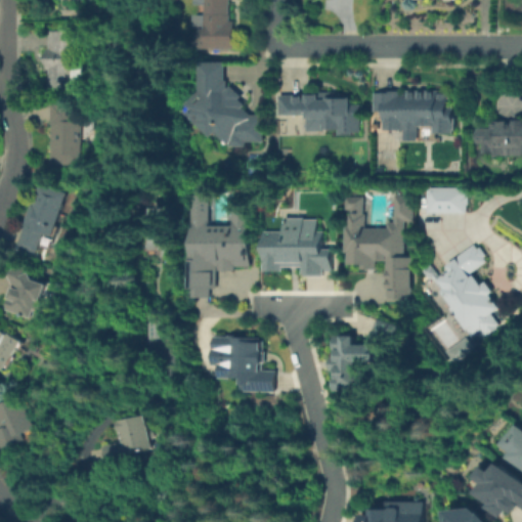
[(237,0),(237,3),(237,5),(229,5),(228,24),(234,24),(234,31),(236,31),(235,48),(201,47),(203,0),(237,0)]
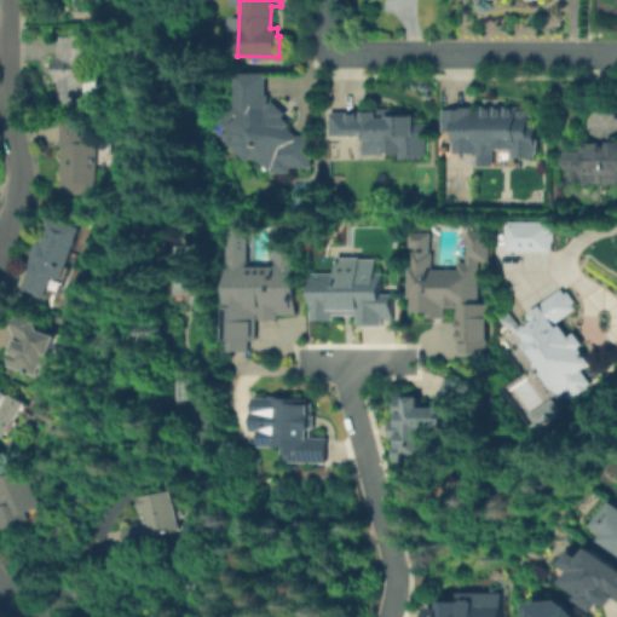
[(82,108),(55,108),(55,84),(52,84),(52,61),(55,61),(53,39),(91,39),(91,65),(81,65),(81,81),(93,81),(93,99),(81,99),(82,108)]
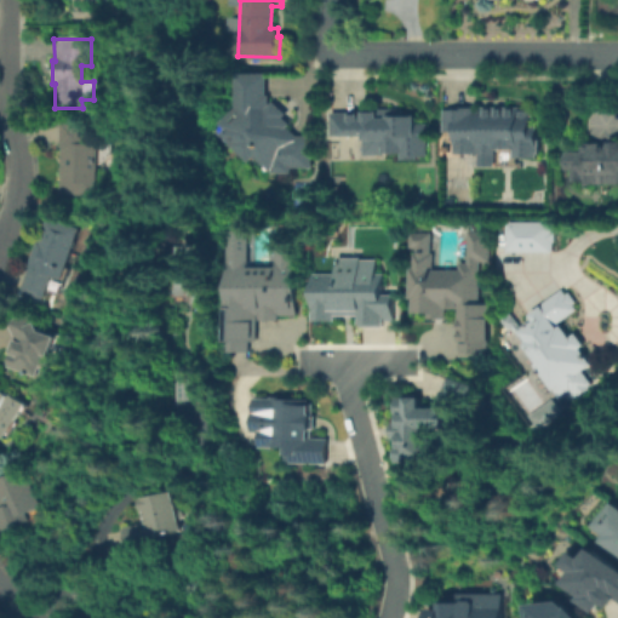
[(240,68),(268,68),(268,91),(270,91),(270,102),(275,97),(286,110),(282,113),(290,121),(286,124),(295,133),(313,135),(310,166),(292,165),(292,170),(269,169),(263,170),(250,155),(251,154),(234,137),(235,136),(227,126),(230,122),(224,116),(239,102),(240,68)]
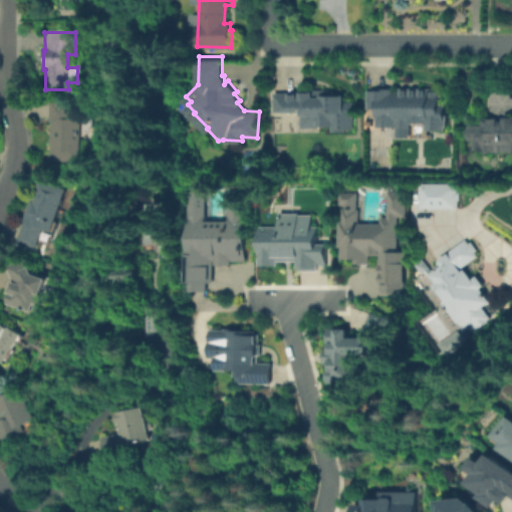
[(429,87),(429,90),(439,90),(439,103),(445,103),(445,128),(426,128),(426,120),(412,120),(412,132),(398,132),(398,124),(377,123),(377,106),(368,106),(368,87),(394,87),(394,90),(398,90),(398,87),(429,87)]
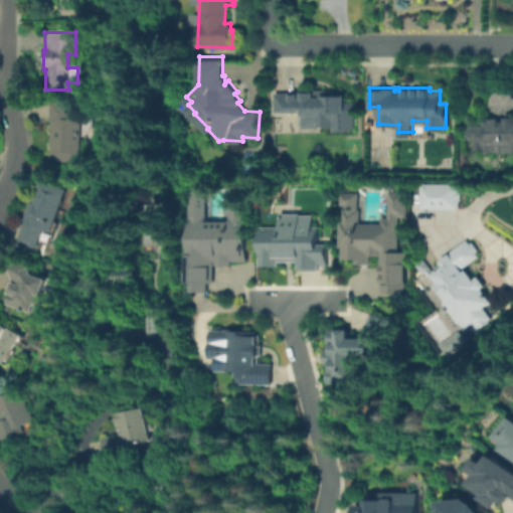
[(314,89),(314,90),(331,91),(331,94),(343,94),(343,103),(352,103),(352,128),(344,128),(344,131),(331,131),(331,125),(318,125),(318,127),(301,127),(301,114),(302,114),(302,109),(275,109),(275,92),(301,92),(301,89),(314,89)]
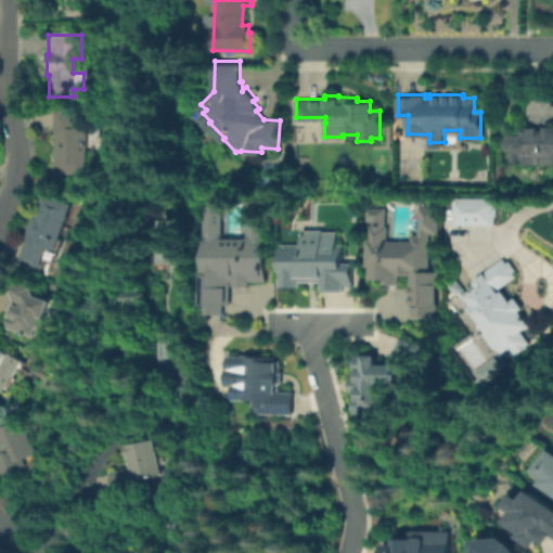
[(82,177),(50,177),(51,156),(50,129),(51,112),(74,113),(74,130),(84,131),(82,177)]
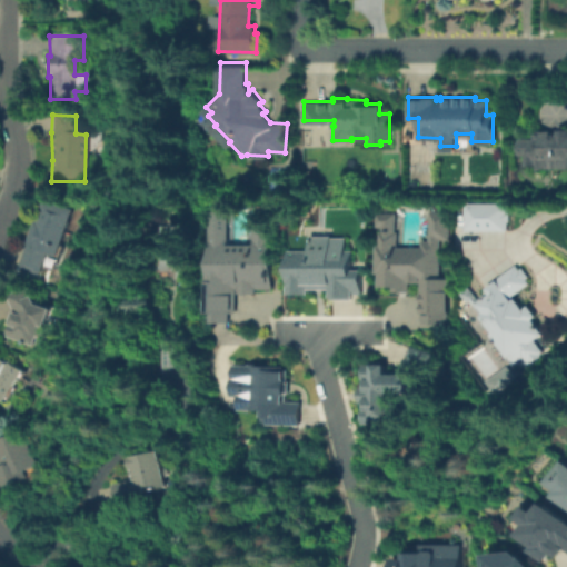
[(533,138),(566,138),(566,171),(531,170),(533,138)]
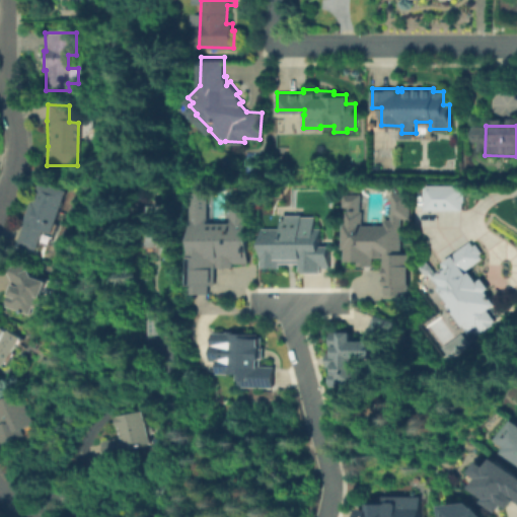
[(32,253),(13,246),(18,230),(19,225),(26,204),(28,204),(34,185),(62,194),(47,236),(39,234),(32,253)]
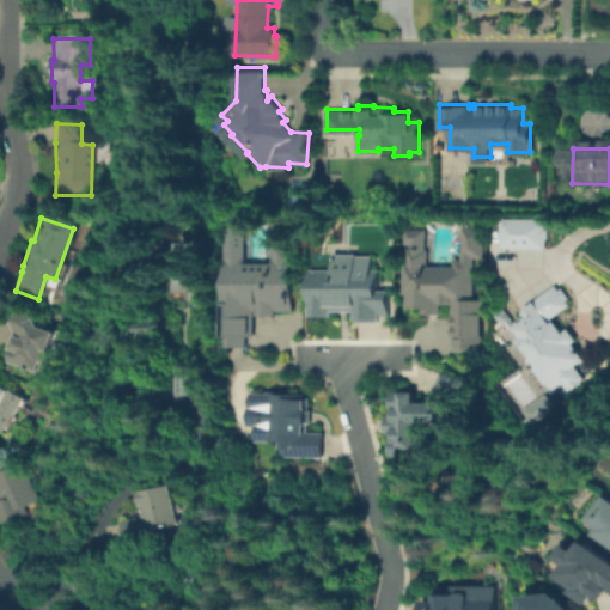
[(544,218),(544,229),(546,229),(546,238),(544,238),(544,248),(499,248),(499,218),(544,218)]
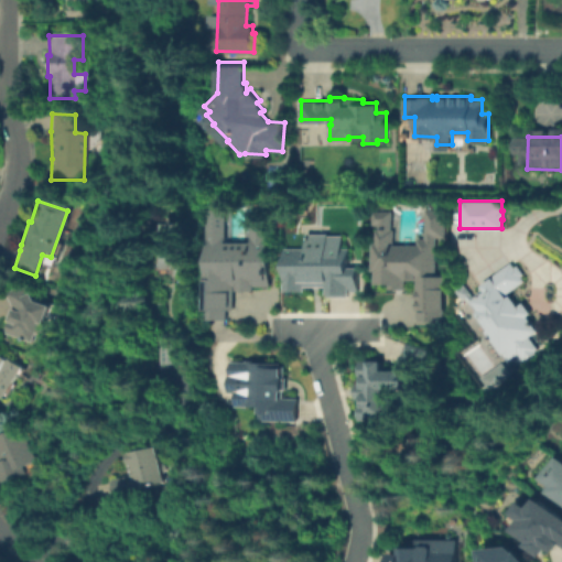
[(263,205),(263,222),(266,222),(266,235),(269,235),(269,284),(252,284),(252,289),(235,289),(235,284),(234,284),(234,307),(228,307),(228,315),(206,315),(206,304),(213,304),(213,271),(207,271),(207,236),(206,236),(206,208),(224,208),(224,236),(223,236),(223,238),(249,238),(249,236),(248,236),(248,222),(249,222),(249,205),(263,205)]
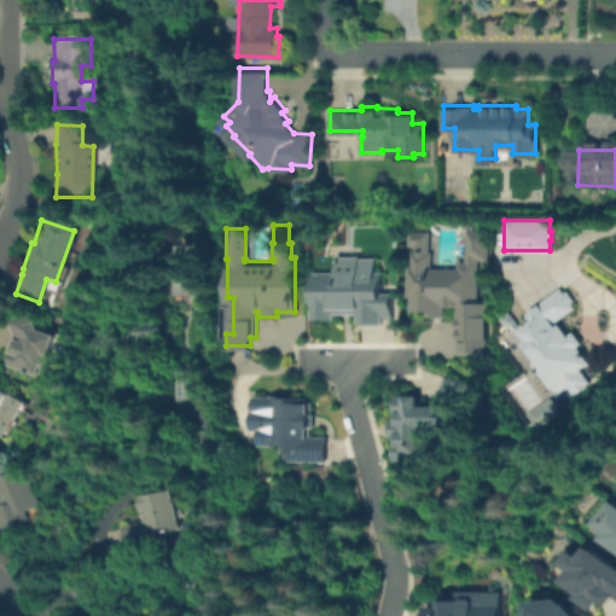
[(474,262),(474,303),(482,303),(482,317),(483,317),(483,352),(458,352),(458,338),(455,337),(455,318),(454,318),(454,307),(443,307),(443,314),(425,314),(425,308),(408,308),(408,294),(405,294),(405,265),(408,265),(408,251),(411,251),(411,247),(404,247),(404,233),(425,233),(425,251),(429,251),(429,267),(453,267),(453,262),(460,262),(460,232),(482,232),(482,262),(474,262)]
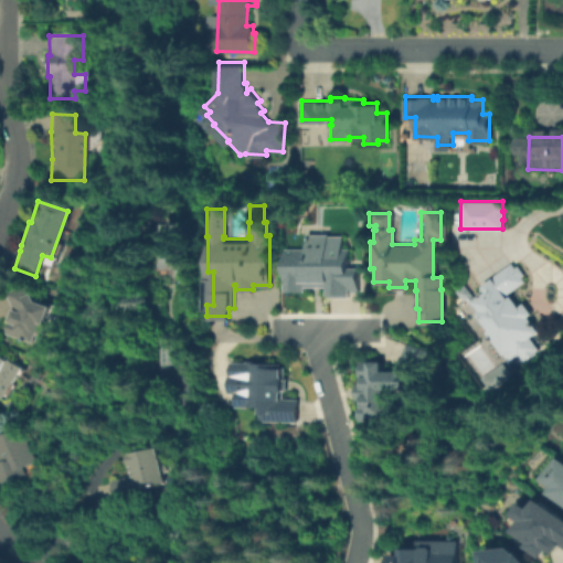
[(183,279),(171,279),(171,272),(157,272),(158,242),(160,242),(160,227),(184,227),(183,279)]
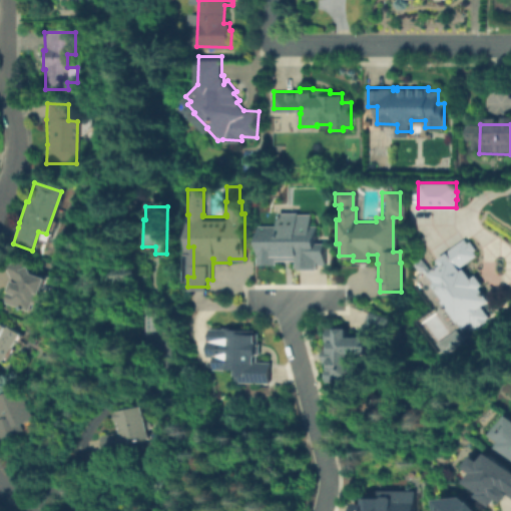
[(253,226),(275,226),(275,213),(295,213),(294,216),(308,214),(308,226),(314,225),(314,245),(322,244),(322,266),(313,266),(312,270),(293,271),(293,262),(274,262),(274,267),(253,267),(253,226)]
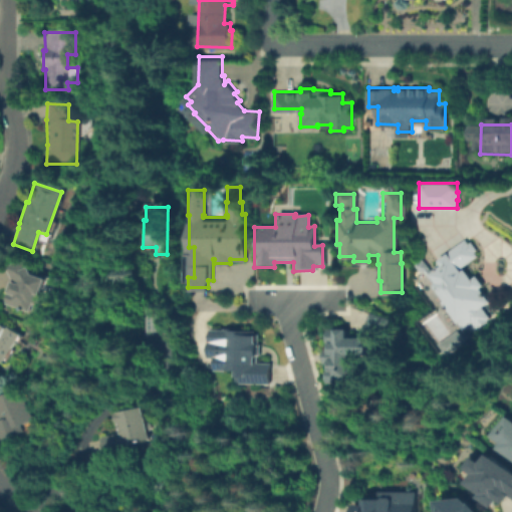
[(477,256),(461,267),(463,270),(466,267),(473,278),(477,275),(484,284),(480,287),(490,300),(481,306),(488,317),(475,325),(472,321),(462,328),(458,321),(458,320),(443,300),(446,298),(434,284),(438,281),(435,277),(431,279),(427,273),(442,261),(440,259),(447,253),(465,240),(468,244),(471,242),(477,250),(474,252),(477,256)]
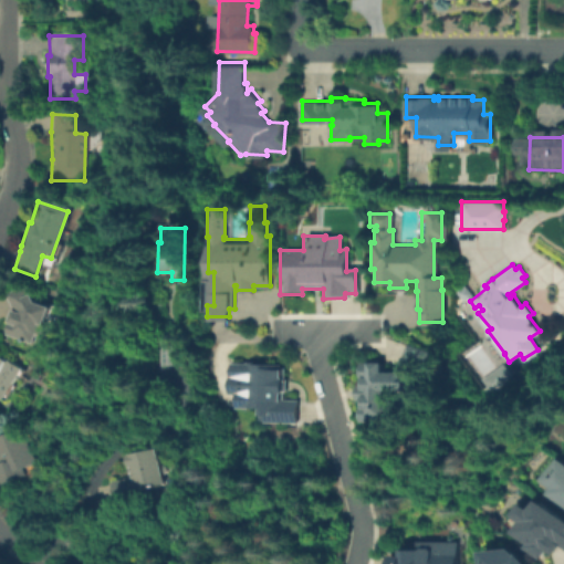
[(32,346),(4,336),(12,315),(4,296),(25,286),(32,303),(49,310),(41,336),(37,335),(32,346)]
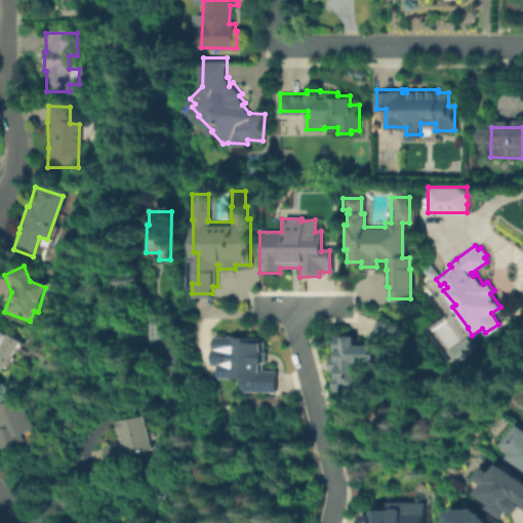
[(168,340),(149,342),(148,319),(167,318),(168,340)]
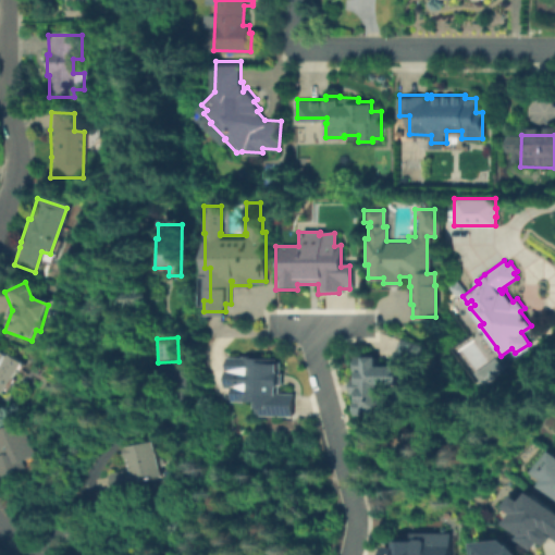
[(357,416),(357,395),(353,395),(353,381),(357,380),(357,358),(379,357),(379,367),(393,366),(403,340),(423,347),(412,378),(408,375),(405,385),(390,385),(390,404),(383,404),(383,416),(357,416)]
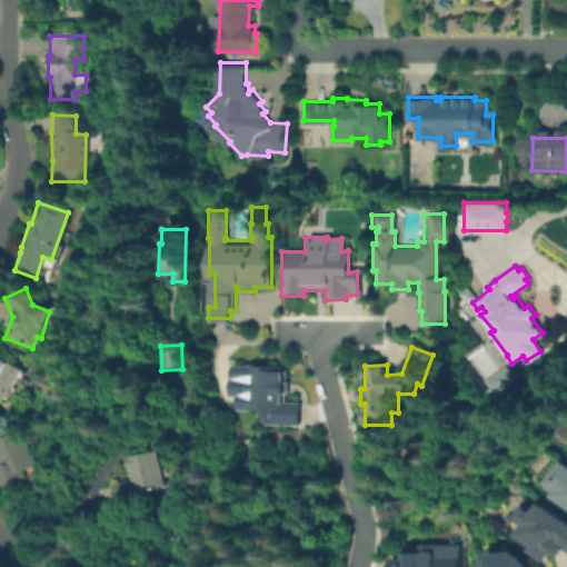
[(2,405),(0,403),(0,362),(19,375),(2,405)]
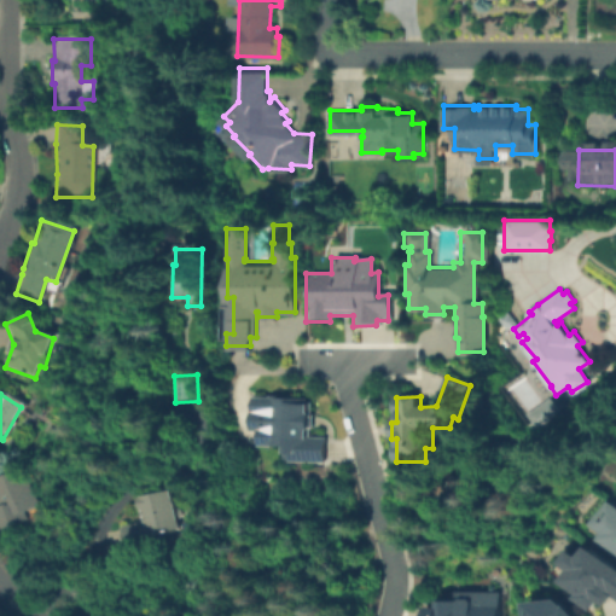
[(551,396),(559,410),(539,423),(530,410),(551,396)]
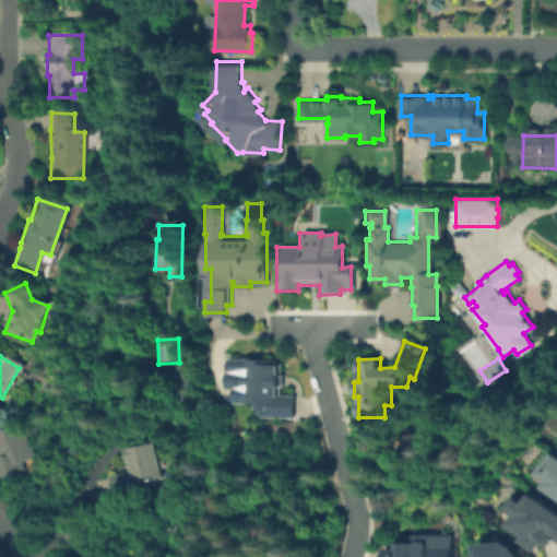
[(291,419),(291,396),(274,395),(276,359),(224,359),(223,404),(253,404),(253,418),(291,419)]
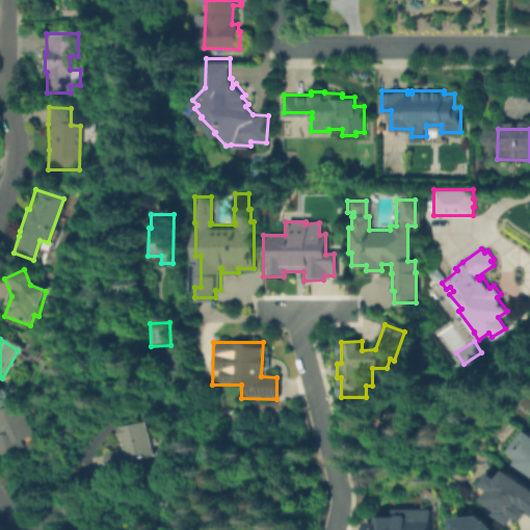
[(0,411),(8,408),(9,411),(19,407),(30,438),(19,442),(21,448),(0,456),(0,411)]
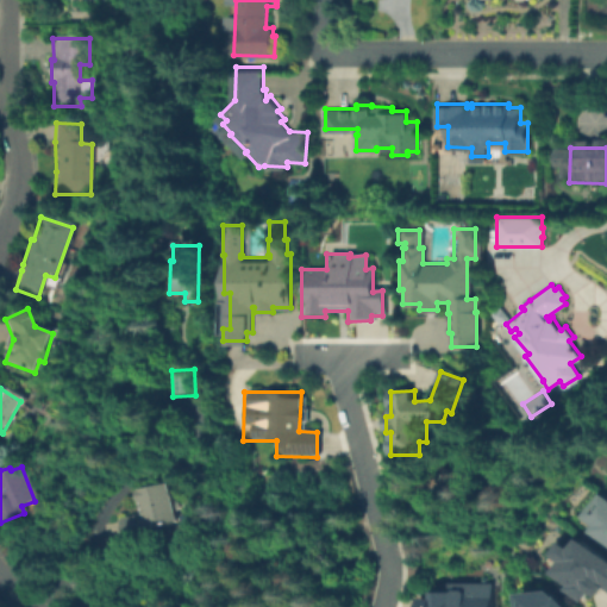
[(124,542),(119,521),(137,517),(135,505),(138,504),(136,493),(164,486),(173,524),(146,531),(149,536),(124,542)]
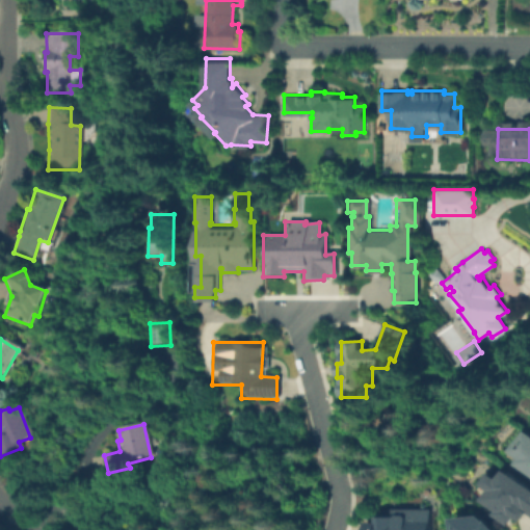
[(529,475),(518,465),(523,459),(513,451),(529,431),(529,475)]
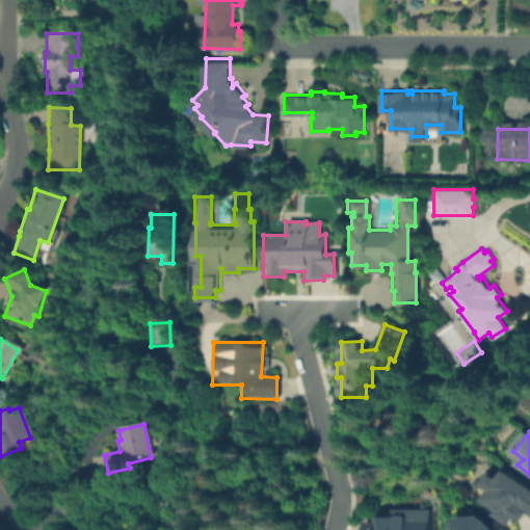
[(509,473),(529,489),(529,513),(523,507),(509,523),(500,515),(503,512),(481,494),(496,475),(503,481),(509,473)]
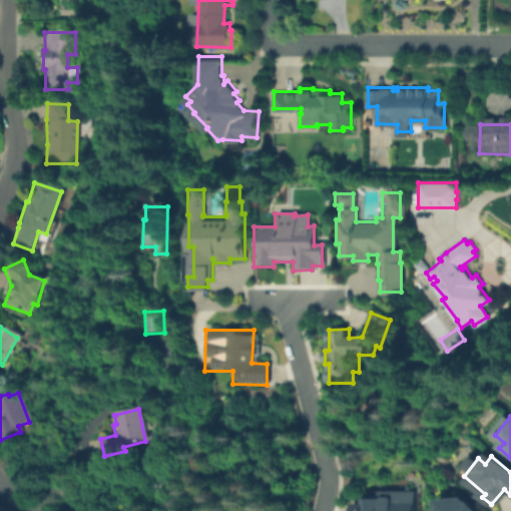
[(413,493),(414,510),(356,510),(356,509),(366,508),(366,503),(381,502),(381,508),(391,507),(391,499),(396,498),(395,494),(413,493)]
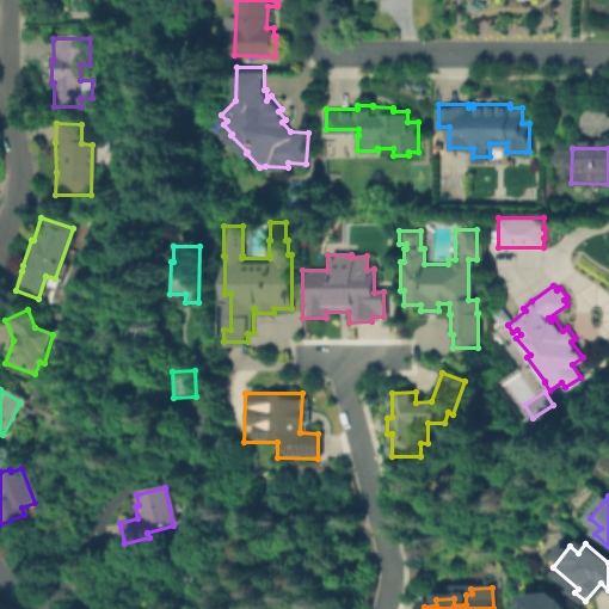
[(541,608),(540,598),(552,597),(558,604),(559,603),(563,608),(541,608)]
